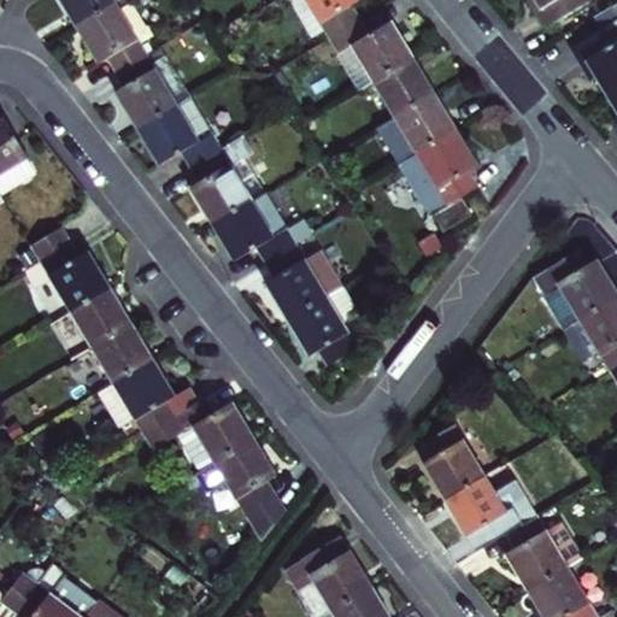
[(56,0),(63,11),(75,30),(113,6),(123,0),(56,0)]
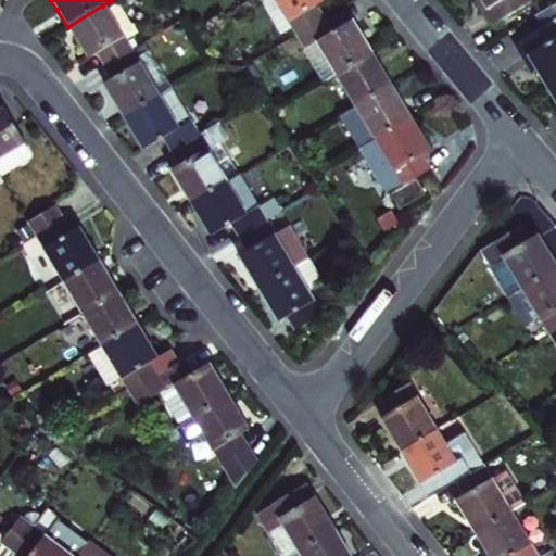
[(263,0),(283,33),(292,26),(298,35),(327,17),(319,5),(327,1),(325,0),(263,0)]
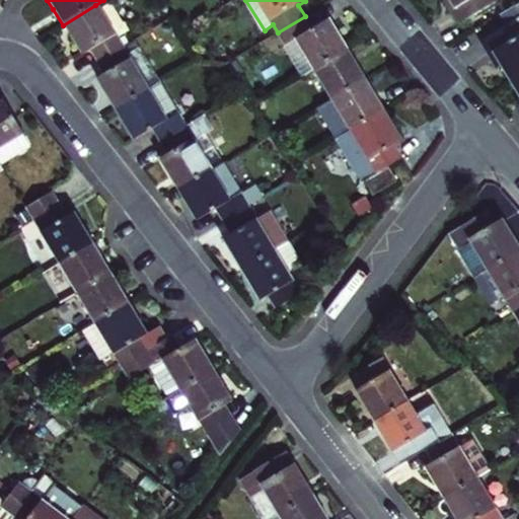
[(496,0),(451,0),(463,20),(496,0)]
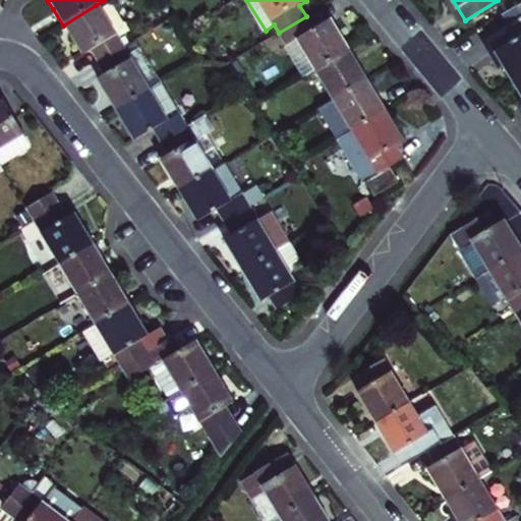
[(520,73),(520,10),(517,4),(504,13),(510,23),(484,38),(498,59),(500,57),(506,66),(513,78),(520,73)]
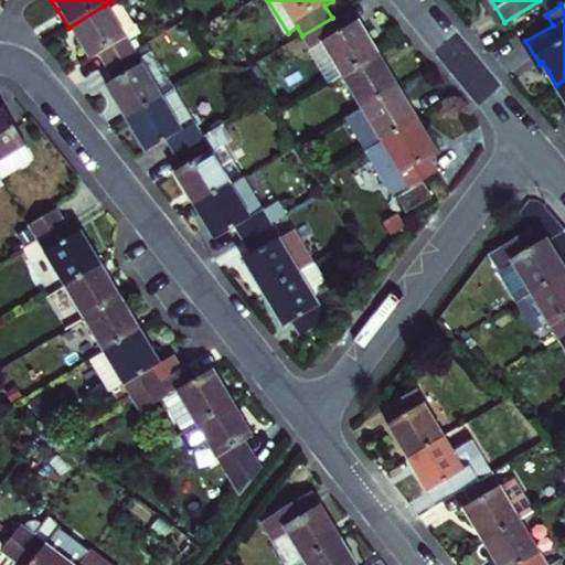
[(106,68),(132,52),(104,6),(68,28),(77,43),(88,60),(97,54),(106,68)]
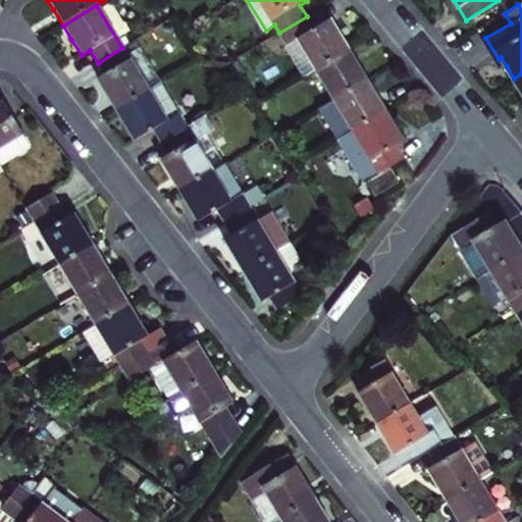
[(306,76),(317,70),(351,50),(342,36),(332,20),(315,31),(307,16),(279,33),(306,76)]
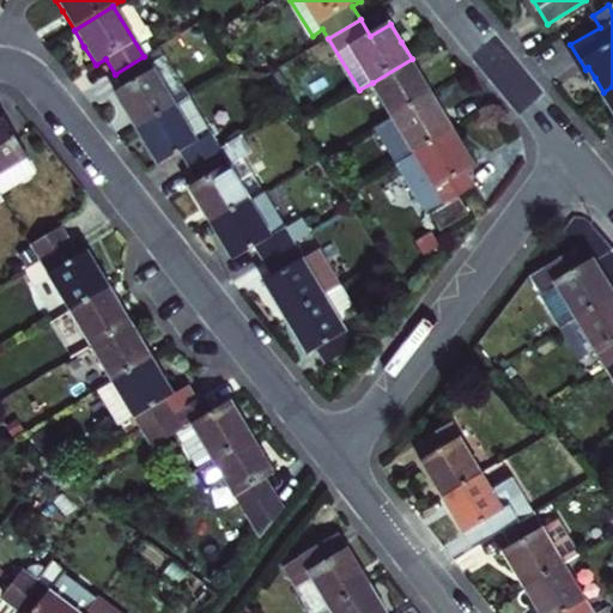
[(135,132),(175,108),(188,99),(165,62),(152,70),(144,56),(115,74),(123,89),(114,96),(125,113),(135,132)]
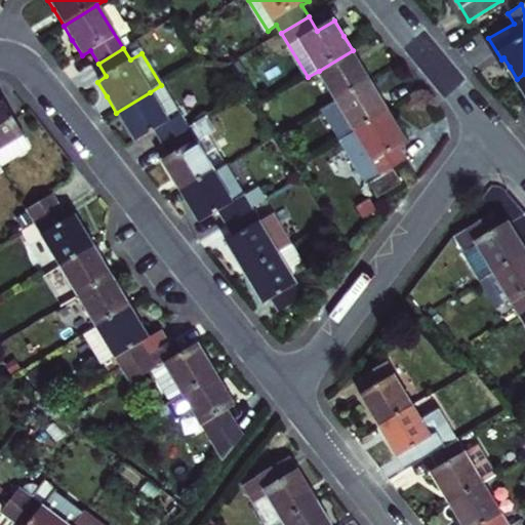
[(337,99),(371,79),(363,67),(353,50),(319,71),(337,99)]
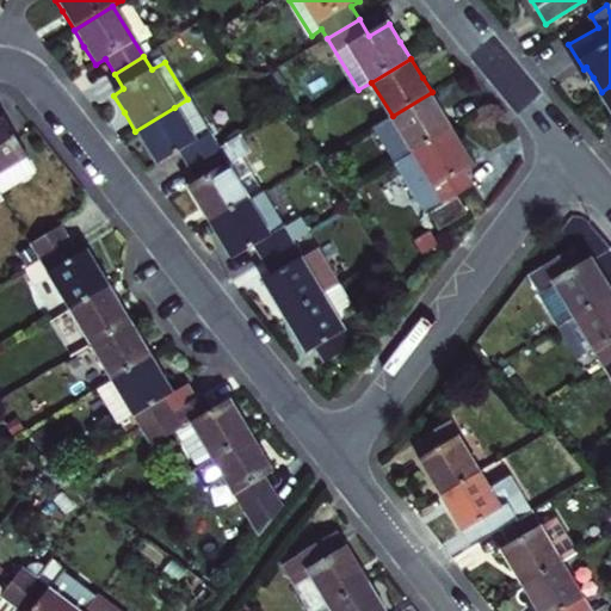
[(377,125),(399,161),(454,128),(444,112),(432,92),(393,116),(377,125)]
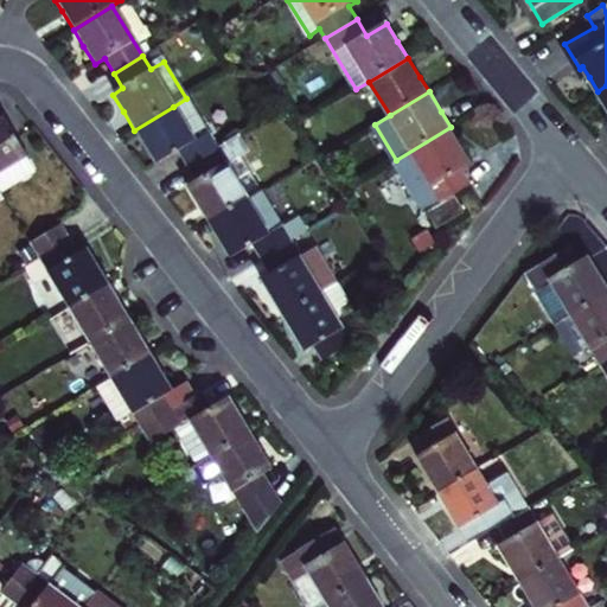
[(206,132),(186,98),(173,107),(134,131),(144,146),(154,163),(172,152),(184,171),(213,153),(202,135),(206,132)]
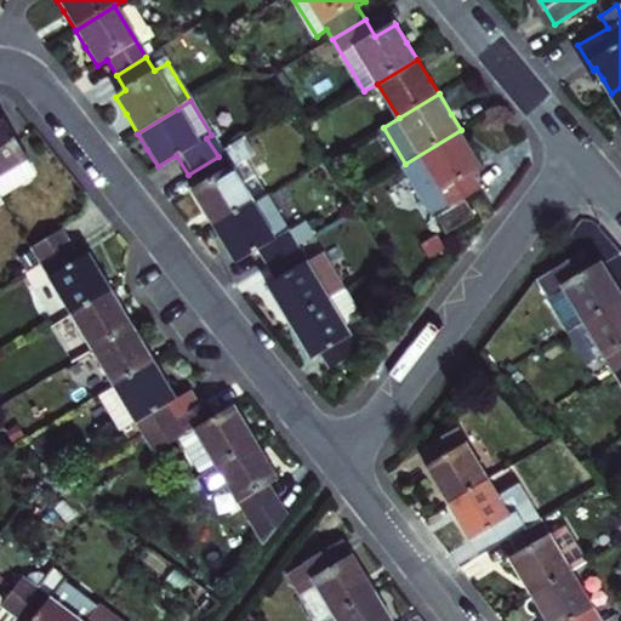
[(0,121),(0,192),(29,175),(22,161),(24,160),(1,121),(0,121)]
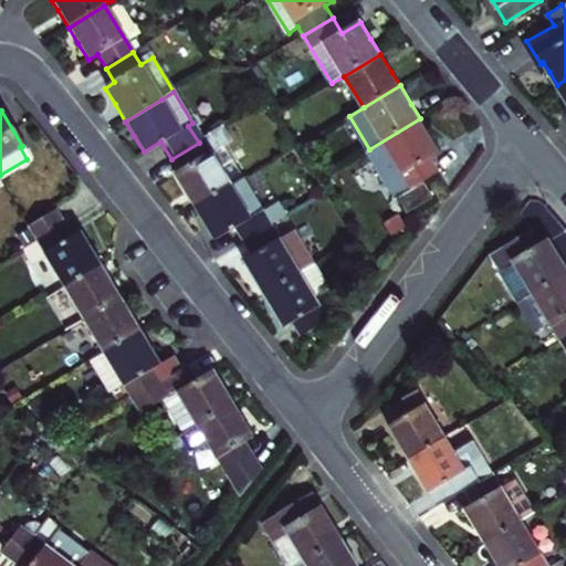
[(402,196),(413,189),(428,180),(440,173),(443,170),(436,157),(441,153),(433,139),(420,118),(369,149),(390,182),(392,182),(401,197),(402,196)]
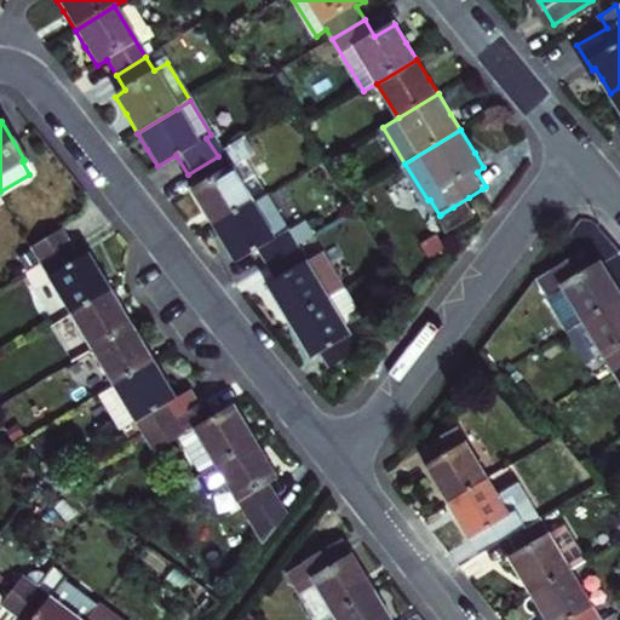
[(195,206),(210,230),(264,197),(242,162),(248,159),(237,143),(218,156),(188,174),(195,187),(188,193),(195,206)]
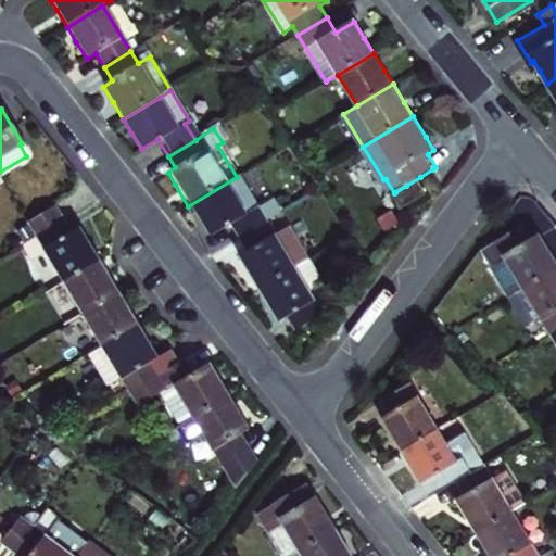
[(256,210),(237,177),(188,206),(196,219),(206,238),(224,227),(234,242),(260,226),(251,213),(256,210)]
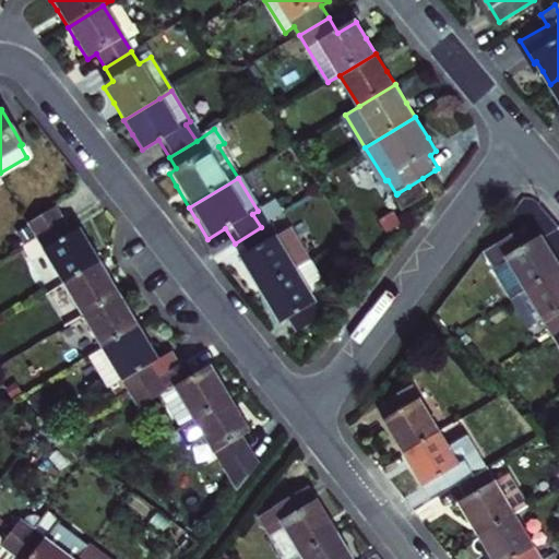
[(432,192),(423,178),(408,187),(397,193),(406,207),(432,192)]
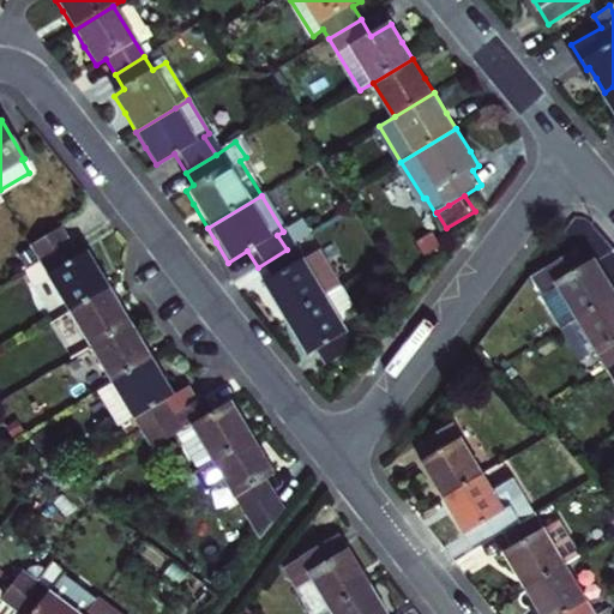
[(62,229),(32,246),(41,260),(71,242),(62,229)]
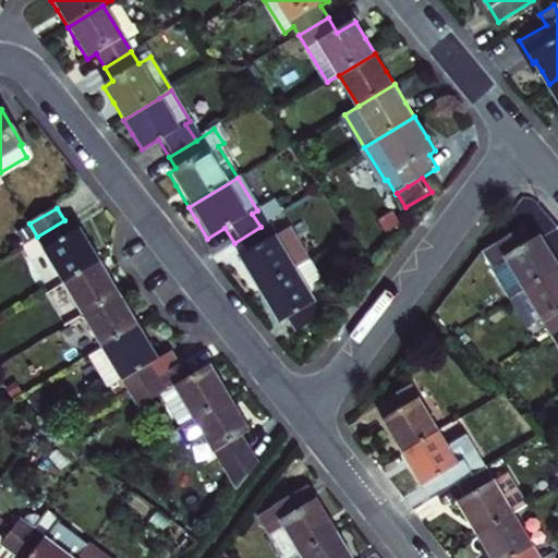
[(37,237),(65,282),(100,262),(89,244),(81,230),(73,235),(64,220),(37,237)]
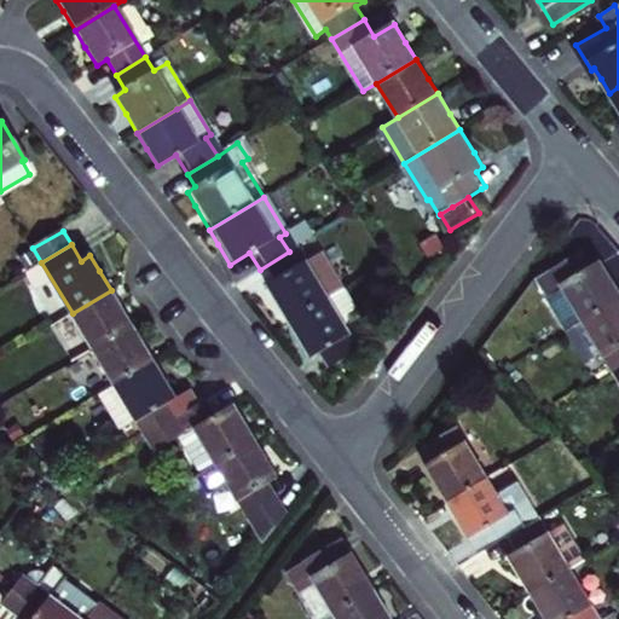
[(561,284),(582,318),(618,294),(618,291),(609,275),(601,260),(593,265),(584,249),(537,277),(547,293),(561,284)]
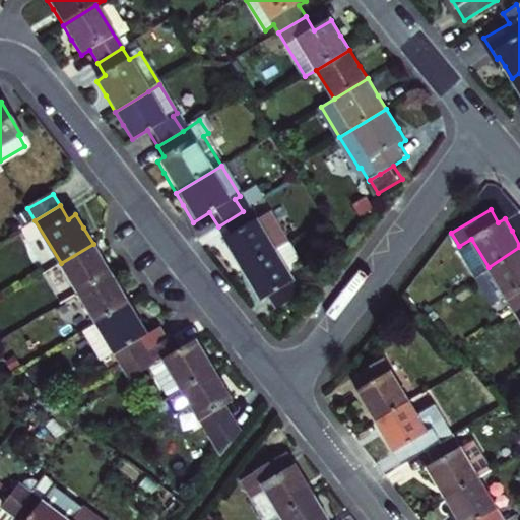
[(249,223),(243,211),(218,226),(226,238),(218,243),(226,257),(238,273),(268,255),(280,247),(262,216),(249,223)]
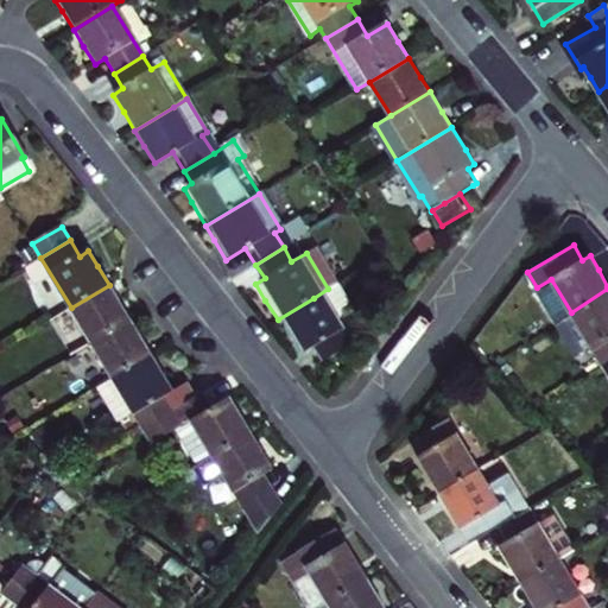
[(557,321),(571,312),(551,279),(537,287),(557,321)]
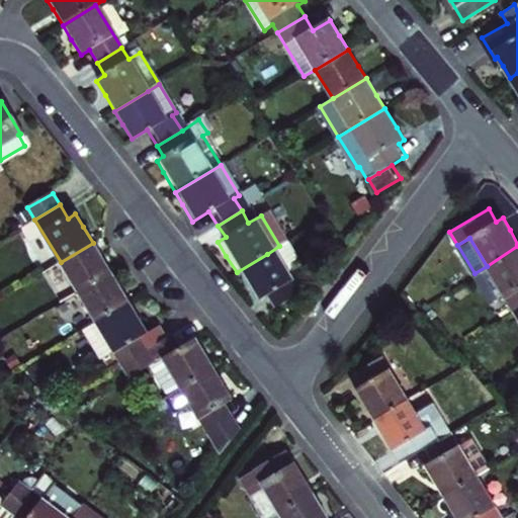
[(61,262),(78,291),(111,271),(104,260),(93,243),(61,262)]
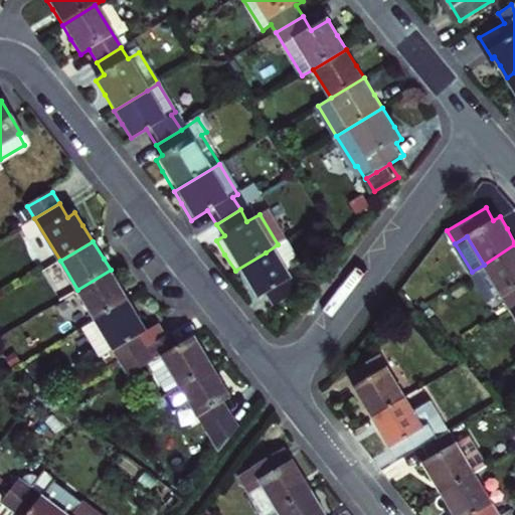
[(499,290),(509,308),(514,304),(514,244),(484,265),(472,272),(471,273),(486,299),(499,290)]
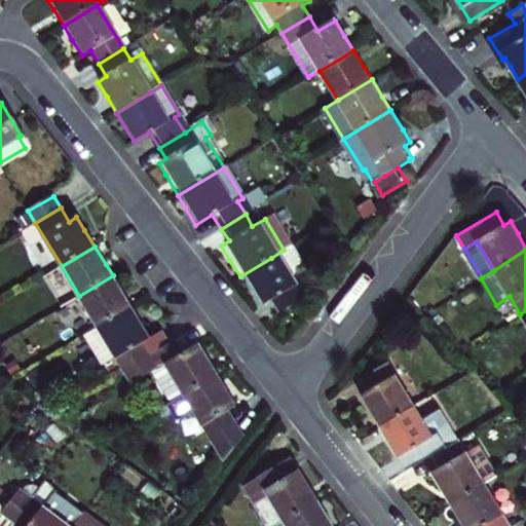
[(296,299),(271,258),(240,276),(251,292),(259,305),(266,300),(273,312),(296,299)]
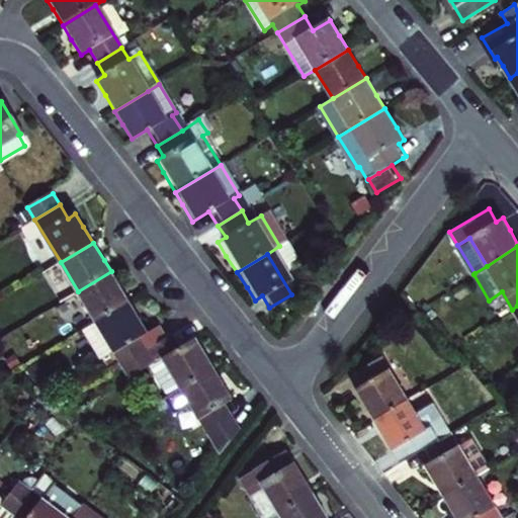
[(111,271),(78,291),(96,321),(130,301),(120,286),(111,271)]
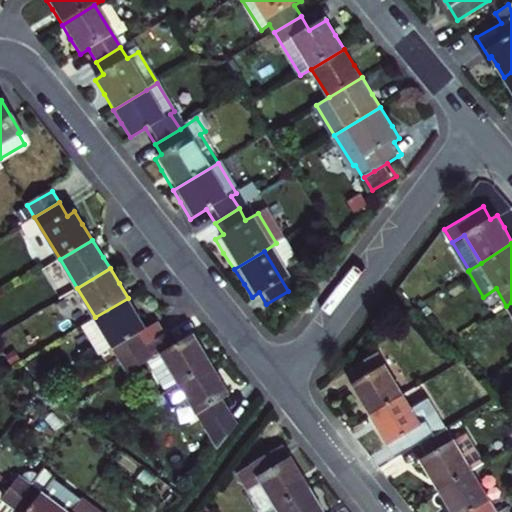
[(137,312),(128,298),(95,317),(82,325),(108,367),(121,360),(166,332),(158,320),(146,327),(137,312)]
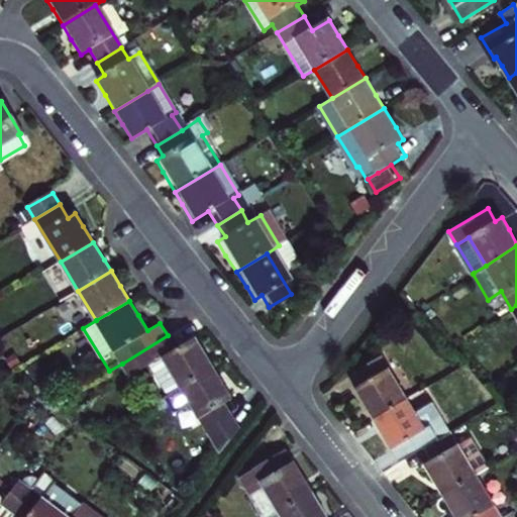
[(151,364),(170,394),(181,388),(213,369),(203,351),(195,338),(178,347),(171,334),(168,335),(122,364),(129,376),(151,364)]
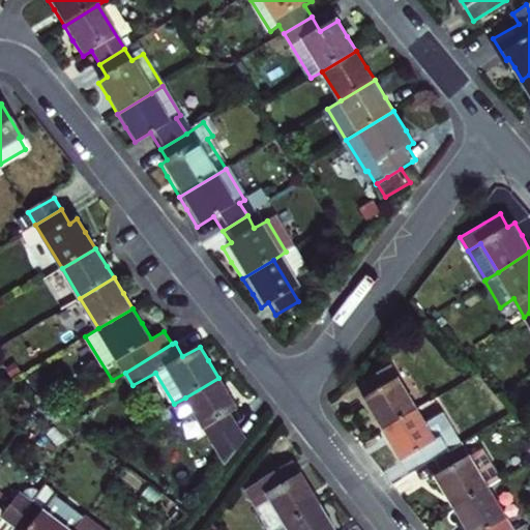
[(378,406),(388,424),(420,405),(395,362),(371,378),(378,391),(371,394),(378,406)]
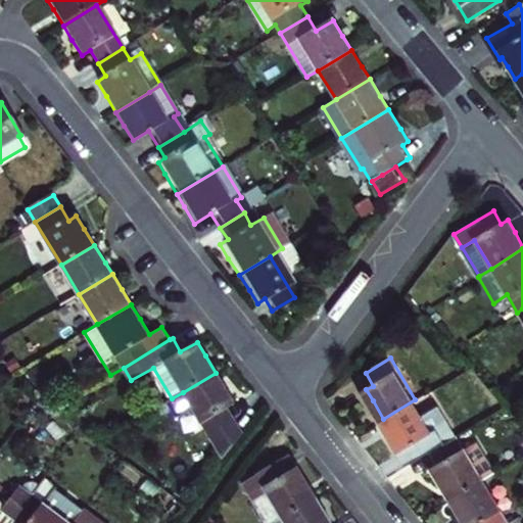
[(224,386),(216,373),(183,392),(172,398),(170,400),(179,415),(192,407),(221,458),(242,431),(227,408),(234,402),(224,386)]
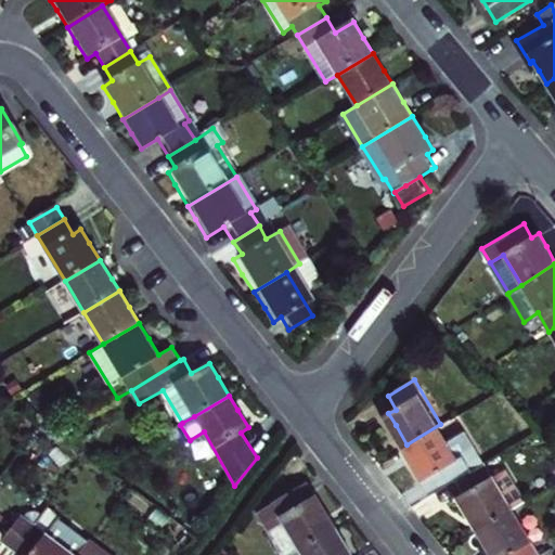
[(464,472),(490,455),(483,443),(477,448),(457,414),(440,424),(407,444),(417,462),(427,477),(456,460),(464,472)]
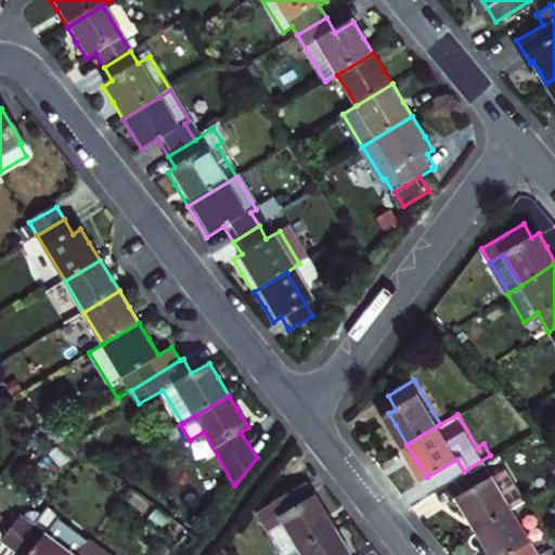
[(490,455),(464,472),(470,483),(463,488),(472,503),(483,524),(518,502),(532,493),(512,460),(498,468),(490,455)]
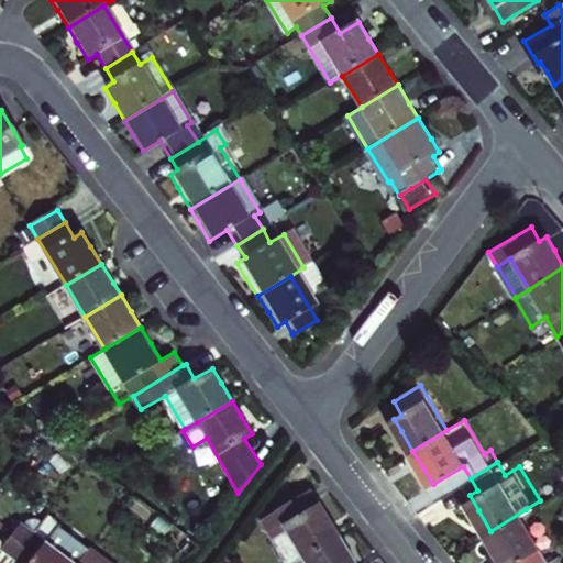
[(253,521),(276,562),(291,562),(305,555),(340,534),(330,519),(320,503),(311,508),(304,494),(253,521)]
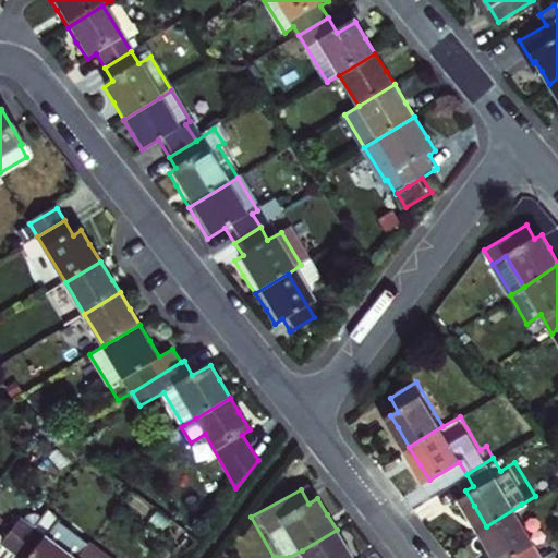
[(521,505),(486,526),(498,545),(505,557),(511,557),(514,557),(516,557),(544,557),(549,555),(521,505)]
